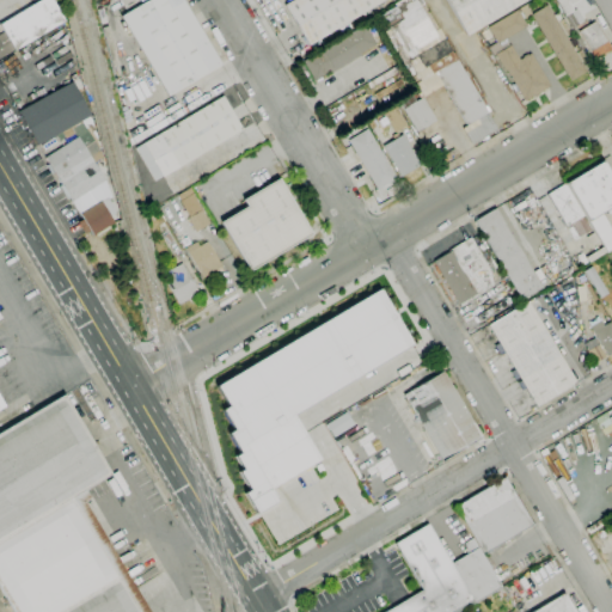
[(0,57),(0,34),(4,32),(0,25),(0,23),(38,0),(51,0),(65,20),(0,57)]
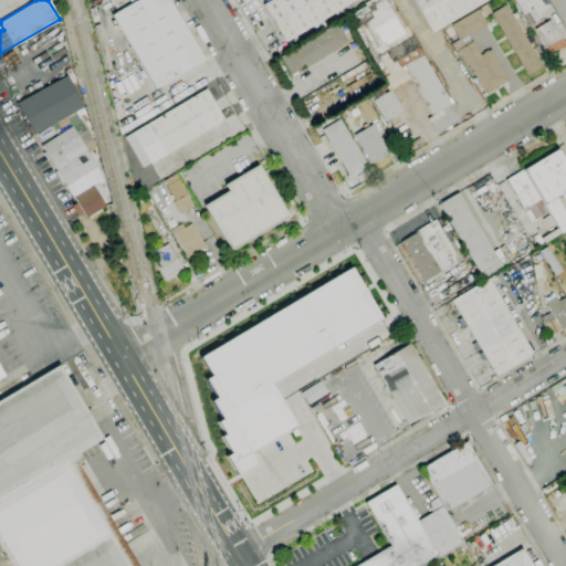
[(156,90),(112,16),(136,0),(168,0),(205,60),(156,90)]
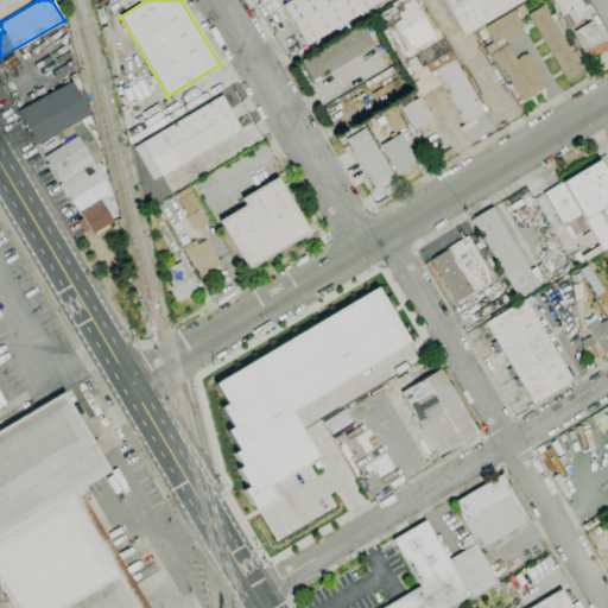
[(384,0),(306,45),(283,5),(290,0),(384,0)]
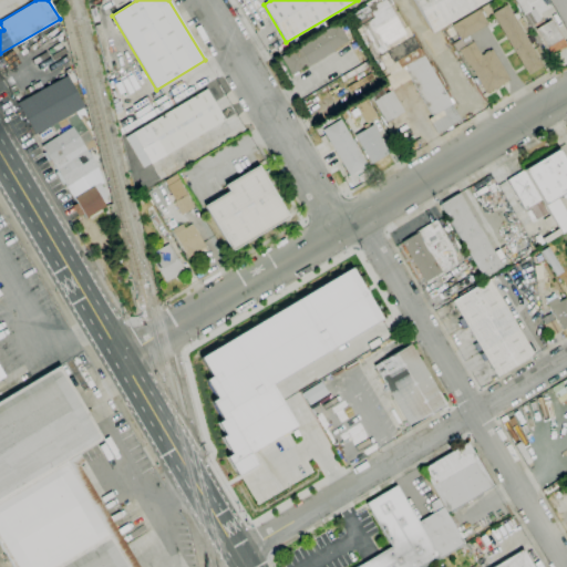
[(437,135),(428,119),(432,116),(418,92),(418,93),(412,84),(413,84),(410,80),(392,91),(404,111),(397,116),(385,122),(369,94),(381,88),(384,94),(390,91),(379,73),(382,71),(356,26),(354,26),(349,16),(367,6),(367,7),(378,0),(390,0),(392,2),(391,3),(405,27),(406,27),(452,104),(451,105),(461,121),(437,135)]
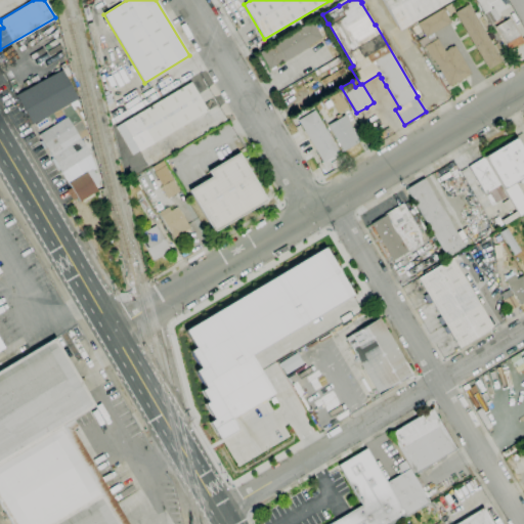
[(451,0),(400,31),(382,0),(451,0)]
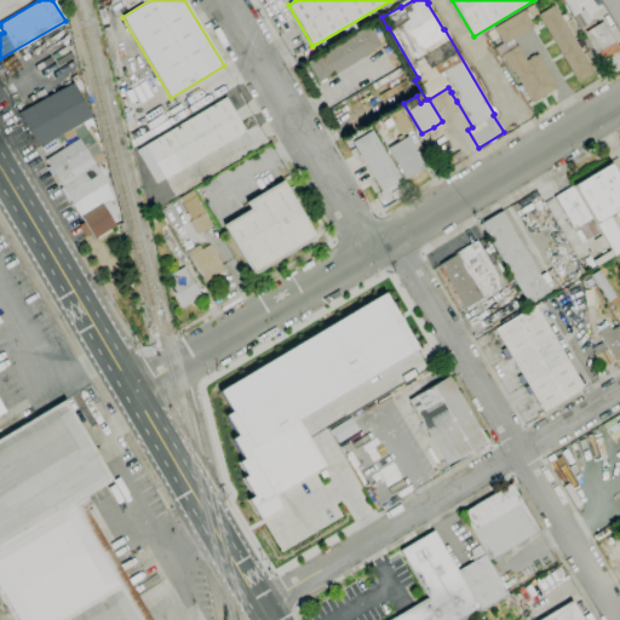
[(580,32),(570,16),(573,16),(562,0),(574,0),(581,11),(584,9),(591,22),(587,24),(589,26),(580,32)]
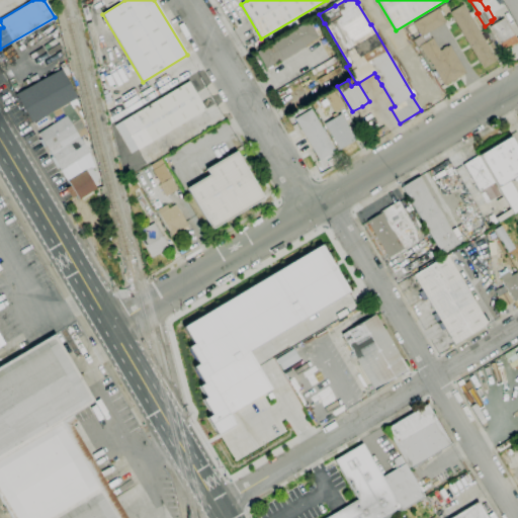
[(444,86),(429,60),(428,60),(419,46),(418,48),(413,40),(421,35),(418,30),(411,34),(407,28),(414,24),(413,23),(445,4),(449,11),(445,13),(446,15),(443,16),(447,22),(428,33),(431,38),(432,37),(440,51),(443,49),(443,48),(446,46),(447,47),(449,45),(465,73),(455,79),(456,80),(452,82),(452,81),(444,86)]
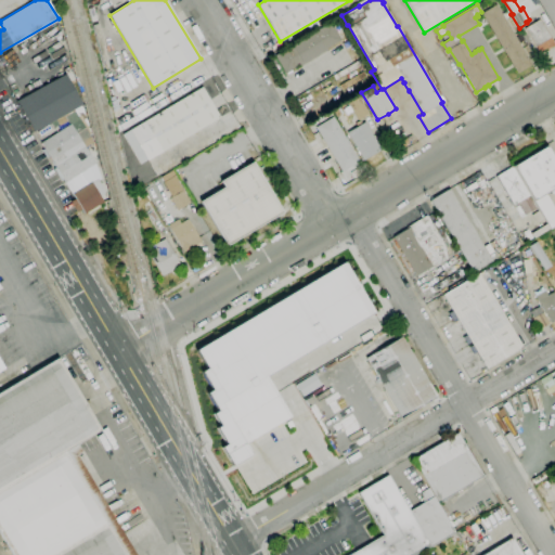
[(539,53),(524,29),(539,20),(554,44),(547,49),(546,48),(539,53)]
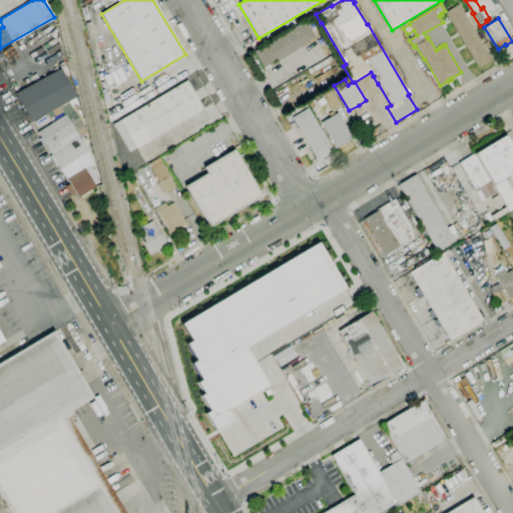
[(264,68),(253,51),(270,42),(306,21),(316,37),(302,45),(303,47),(278,61),(278,59),(264,68)]
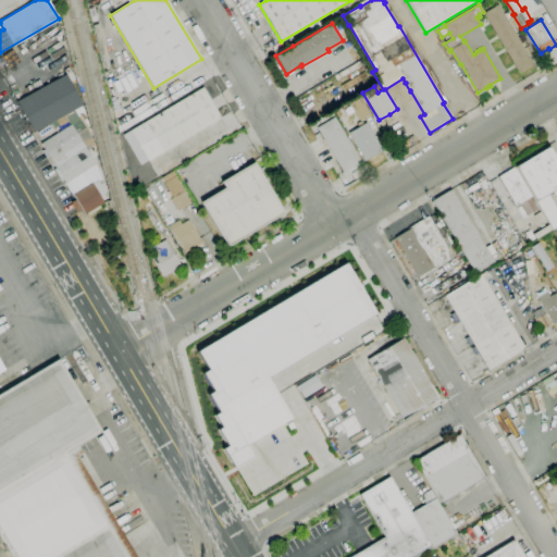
[(34,133),(16,101),(65,74),(83,106),(34,133)]
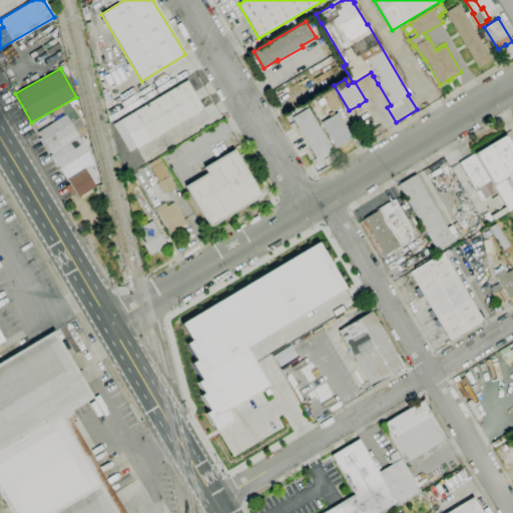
[(137,148),(120,120),(186,80),(203,108),(137,148)]
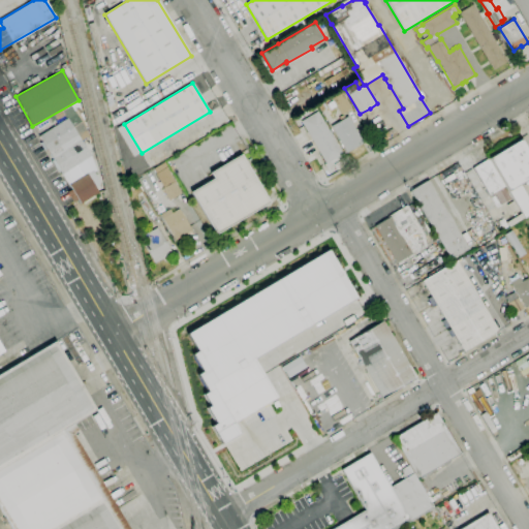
[(341,115),(331,97),(341,91),(351,109),(341,115)]
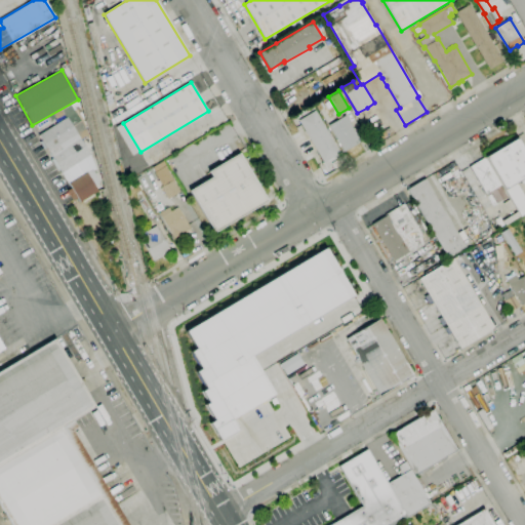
[(78,136),(85,132),(74,111),(80,108),(76,101),(56,111),(61,118),(66,115),(78,136)]
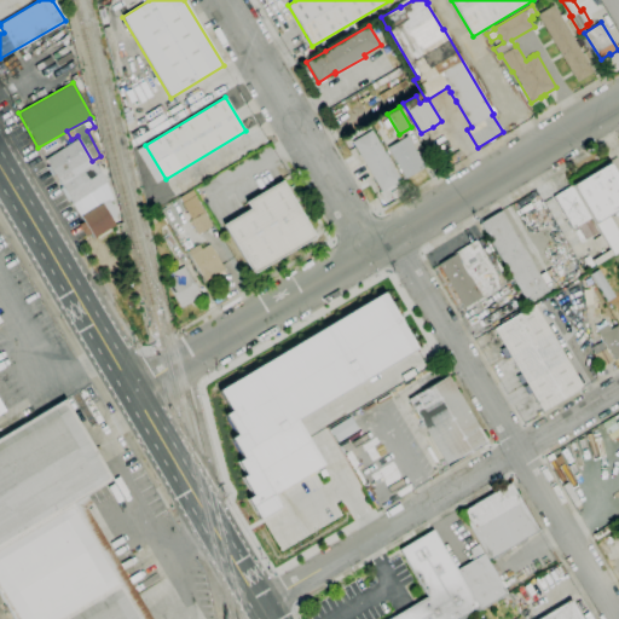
[(381,192),(352,143),(371,131),(401,180),(381,192)]
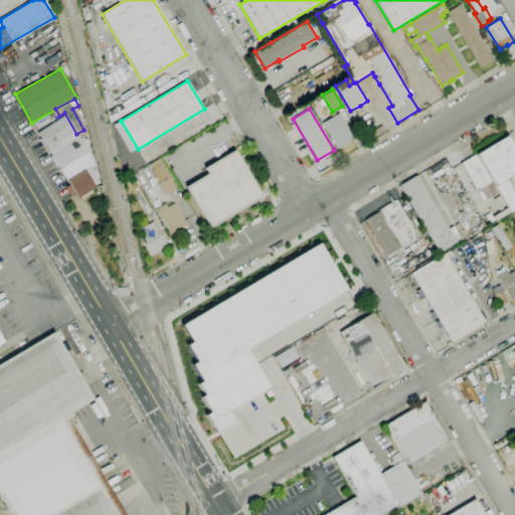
[(337,149),(322,123),(338,113),(354,139),(337,149)]
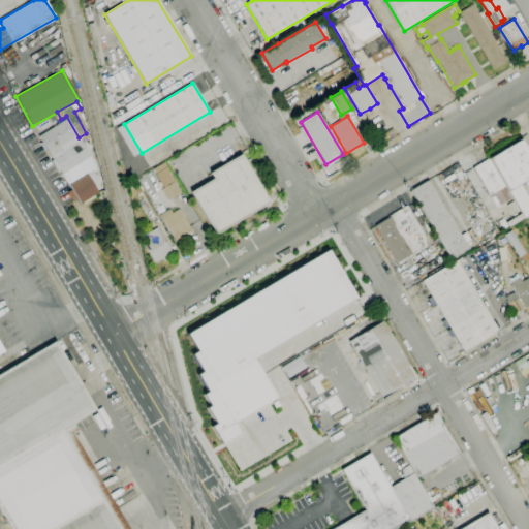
[(81,204),(79,198),(72,203),(67,192),(72,189),(69,185),(68,186),(47,149),(43,150),(39,143),(42,142),(39,136),(67,118),(79,135),(86,131),(92,146),(88,148),(91,155),(89,157),(96,168),(93,170),(100,183),(96,186),(99,193),(81,204)]
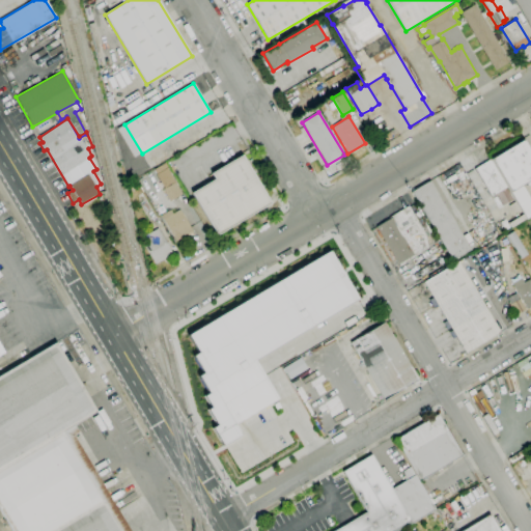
[(490,159),(523,140),(530,154),(530,178),(521,185),(530,201),(530,216),(526,220),(513,199),(490,159)]
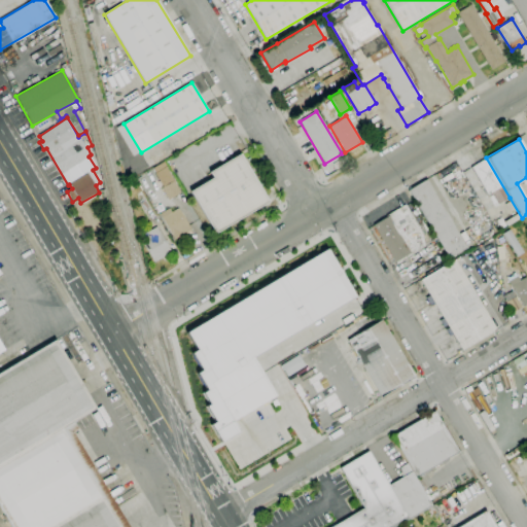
[(215,233),(189,191),(212,178),(209,172),(239,153),(268,201),(215,233)]
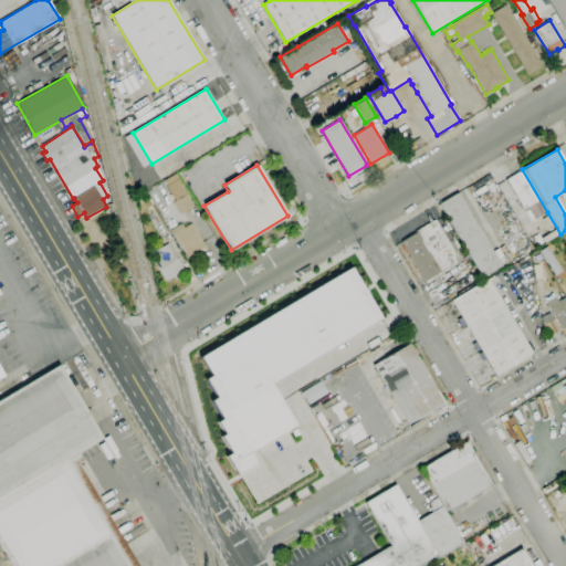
[(547,212),(536,219),(528,207),(523,209),(505,179),(522,169),(547,212)]
